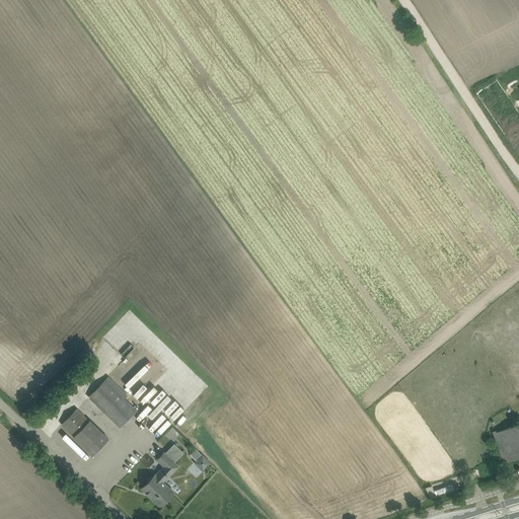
[(120,428),(124,424),(129,419),(138,411),(125,398),(128,395),(108,376),(88,396),(120,428)]
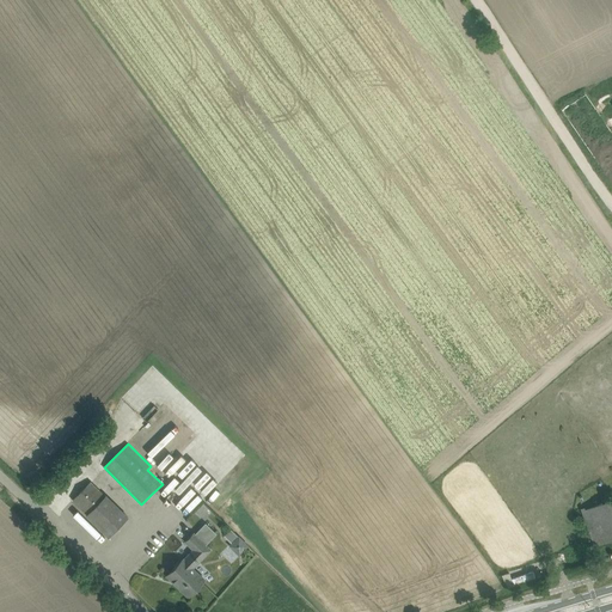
[(91,482),(73,500),(87,514),(86,515),(109,537),(128,518),(106,495),(105,496),(91,482)]
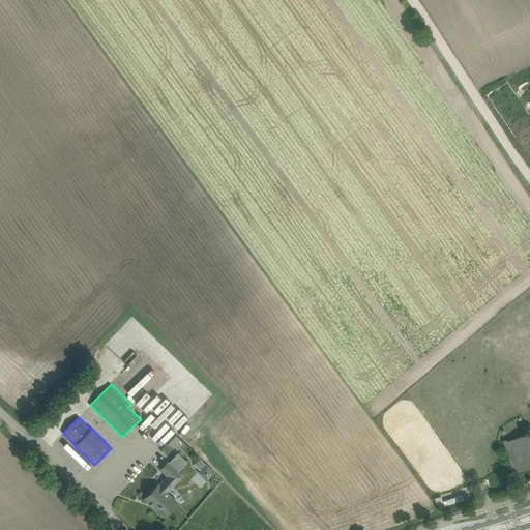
[(529,468),(529,433),(504,442),(516,473),(529,468)]
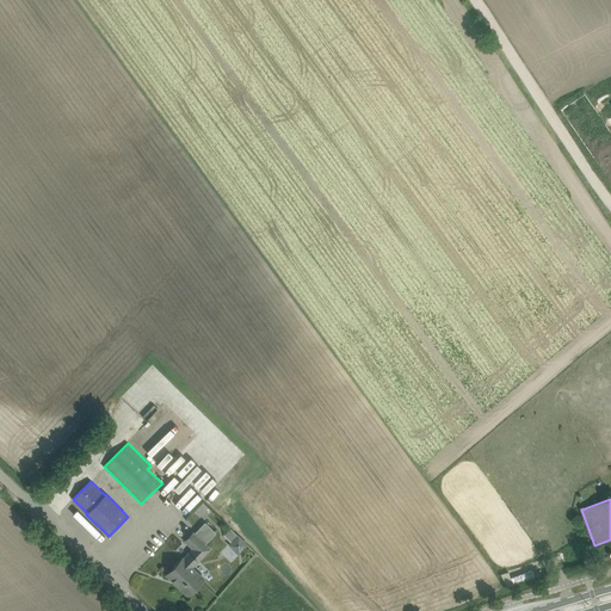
[(185,541),(195,549),(203,557),(210,549),(205,544),(216,532),(205,522),(195,534),(193,532),(185,541)]
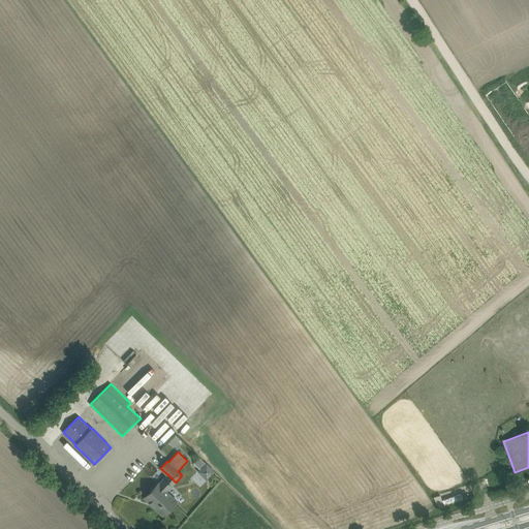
[(207,464),(199,458),(194,463),(201,469),(199,471),(207,479),(214,471),(207,464)]
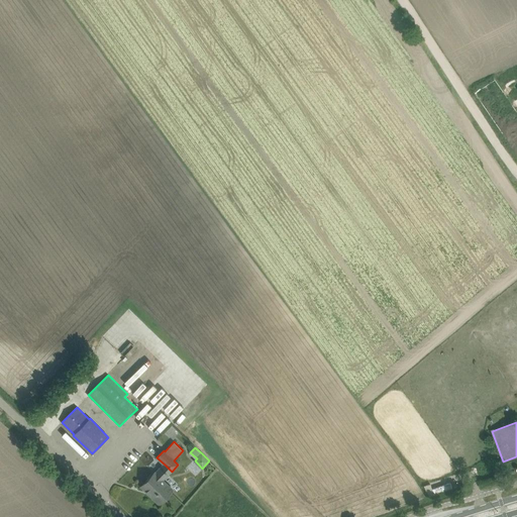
[(172,472),(165,464),(156,473),(154,472),(140,486),(160,504),(174,490),(163,480),(172,472)]
